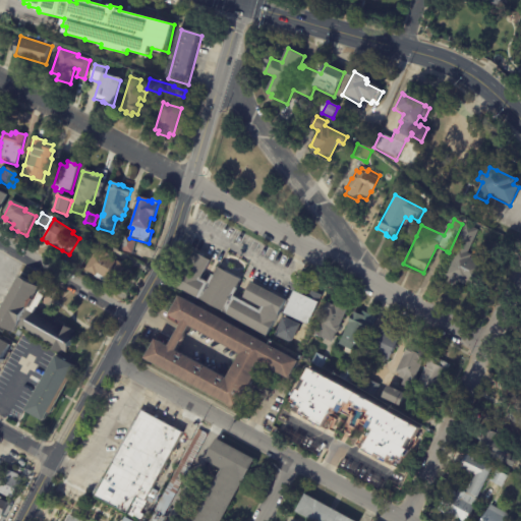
[(487,278),(482,288),(477,286),(475,289),(466,285),(465,288),(457,284),(455,288),(446,284),(448,280),(444,278),(457,250),(458,250),(460,245),(456,243),(465,225),(477,231),(466,254),(471,256),(469,259),(486,268),(482,275),(487,278)]
